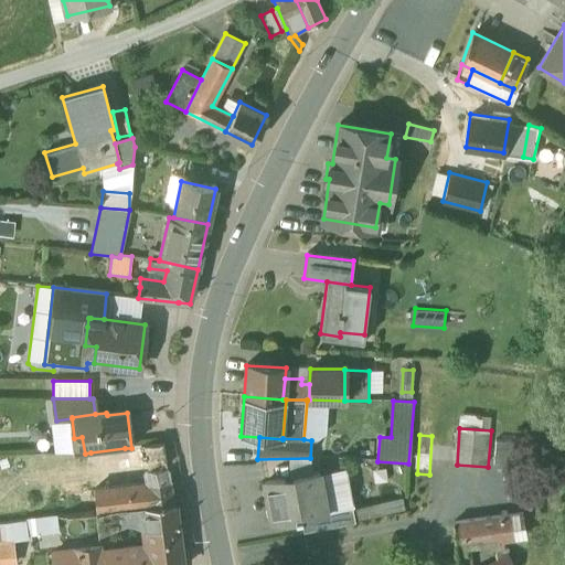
[(497,443),(494,467),(516,469),(519,444),(497,443)]
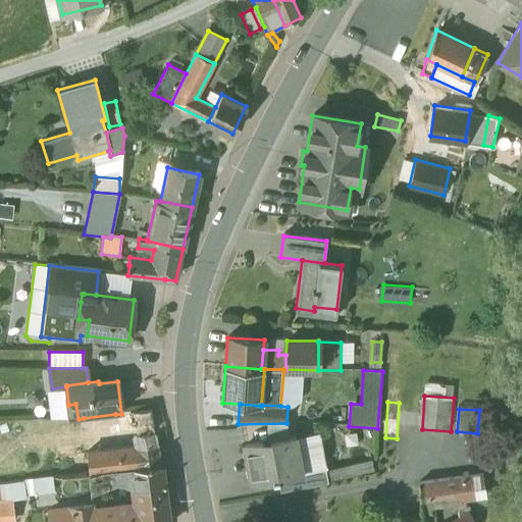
[(136,449),(156,446),(154,431),(134,434),(136,449)]
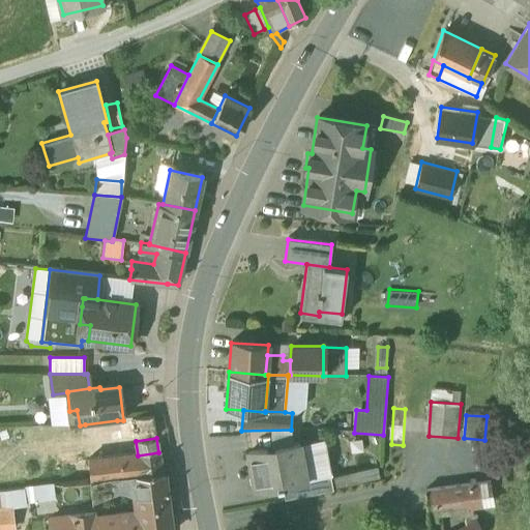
[(299,444),(247,454),(255,491),(282,486),(306,481),(306,478),(299,444)]
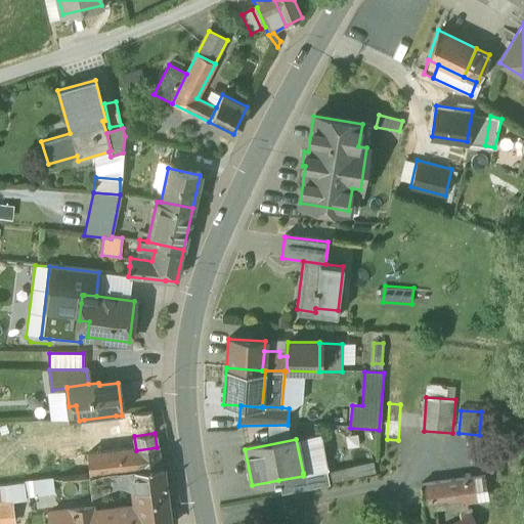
[(157,447),(136,450),(104,453),(107,472),(117,471),(132,470),(139,469),(139,470),(161,467),(157,447)]
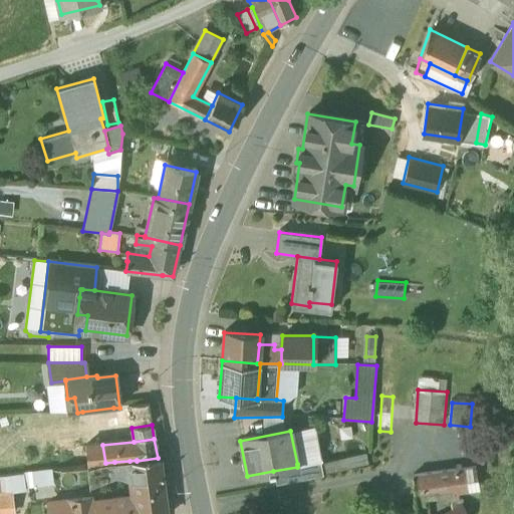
[(102,445),(85,447),(87,468),(87,469),(88,468),(105,464),(105,463),(102,445)]
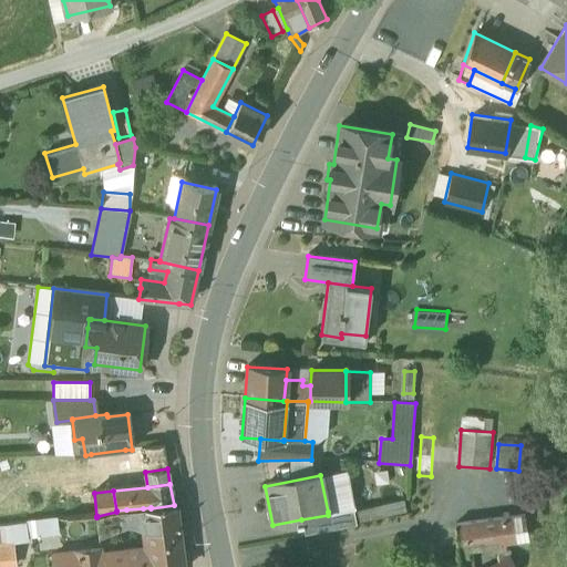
[(354,514),(357,525),(408,515),(405,504),(354,514)]
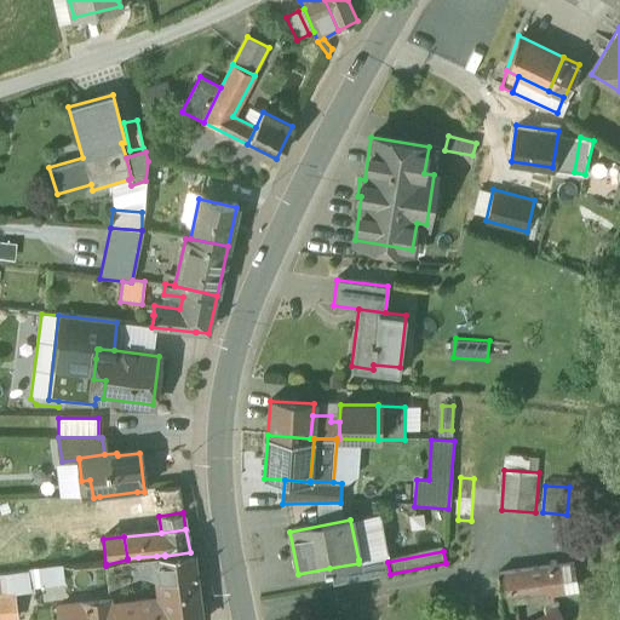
[(199,619),(190,552),(165,556),(165,555),(156,556),(165,607),(155,609),(154,602),(153,602),(154,619),(199,619)]
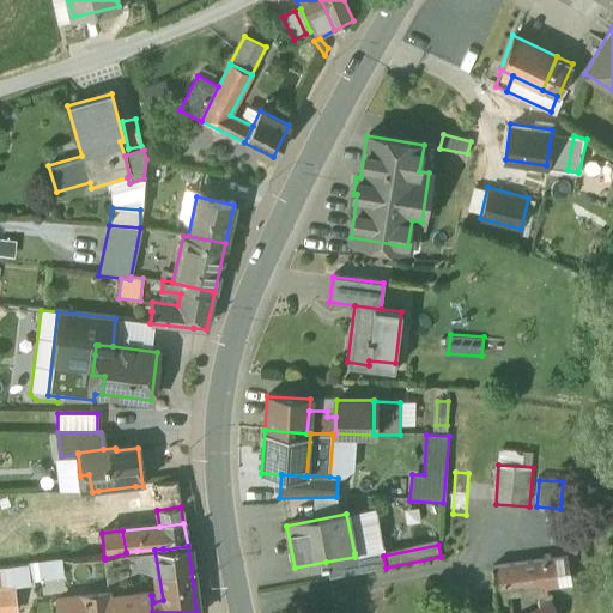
[(382,548),(354,553),(354,557),(326,562),(329,578),(386,568),(383,556),(382,548)]
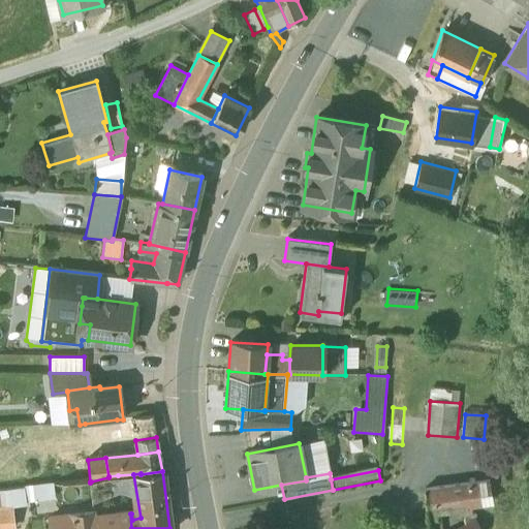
[(109,477),(91,481),(93,499),(119,488),(118,475),(109,476),(109,477)]
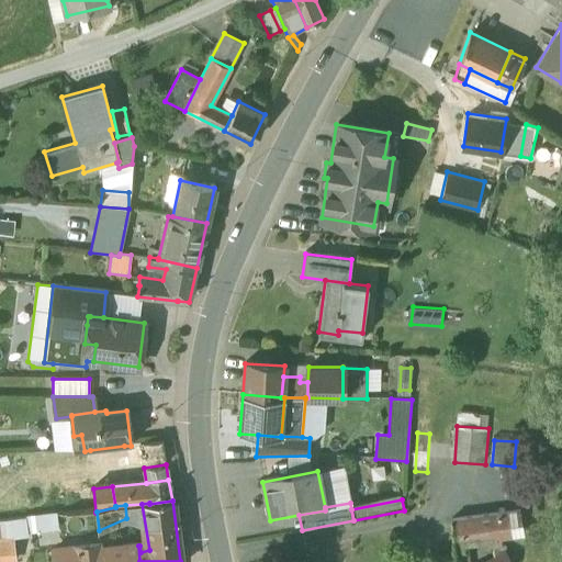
[(497,515),(474,518),(476,534),(476,538),(492,536),(499,535),(497,515)]
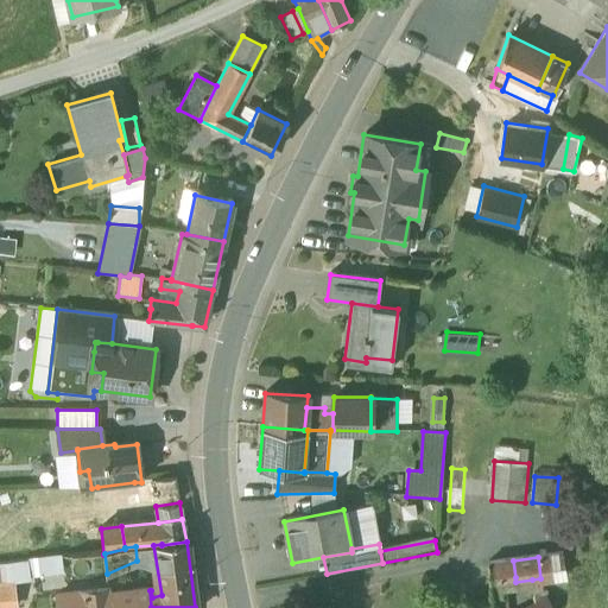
[(62,559),(40,562),(42,576),(63,575),(62,559)]
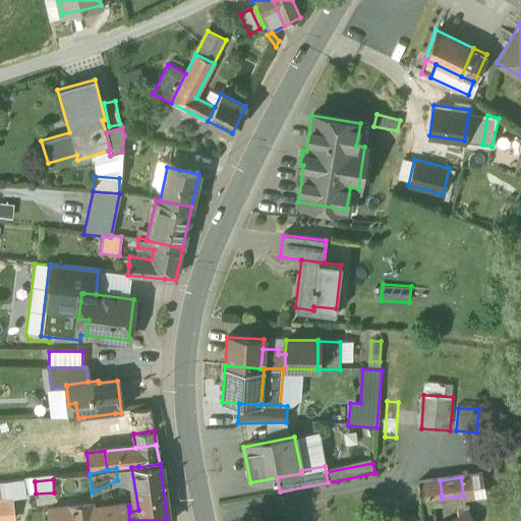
[(440,480),(417,482),(419,498),(442,495),(440,480)]
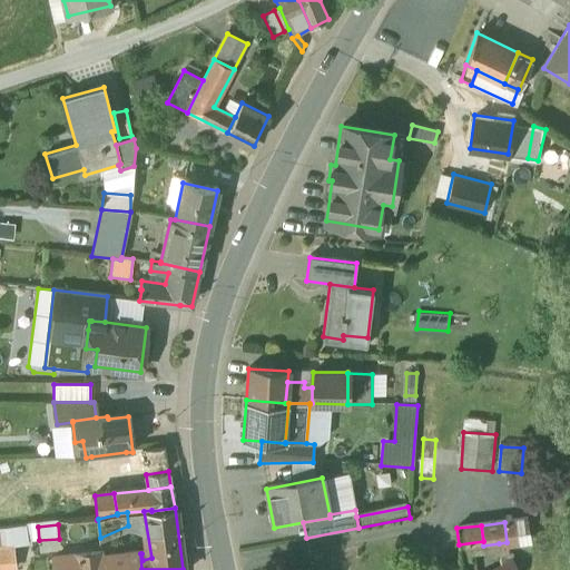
[(507,542),(499,543),(500,552),(508,551),(507,542)]
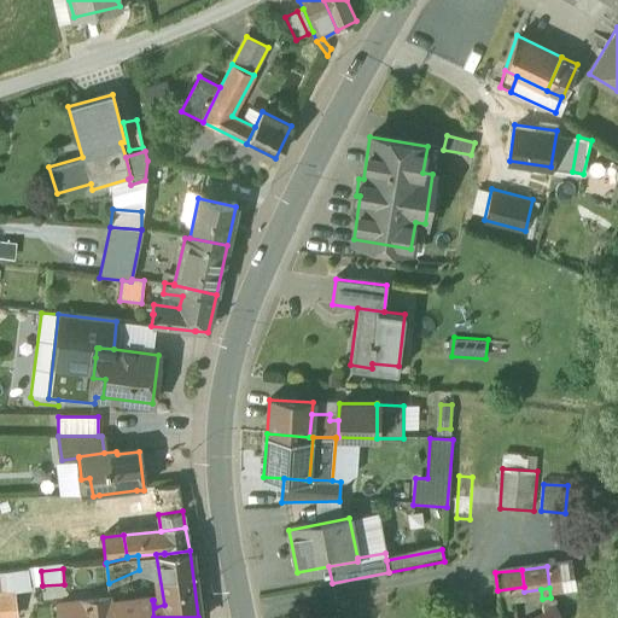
[(13,589),(0,590),(0,617),(12,617),(16,617),(13,589)]
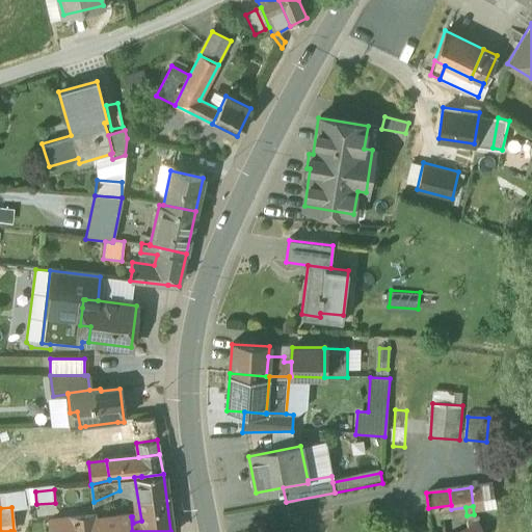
[(132,531),(131,516),(117,519),(120,531),(132,531)]
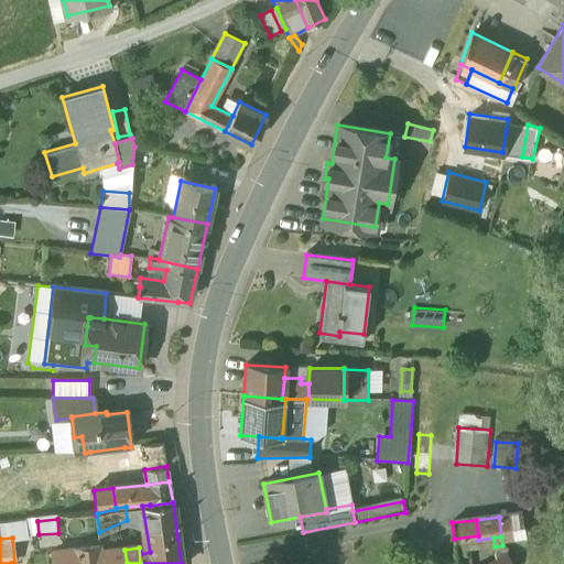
[(56,554),(54,554),(55,563),(106,563),(105,553),(100,549),(56,554)]
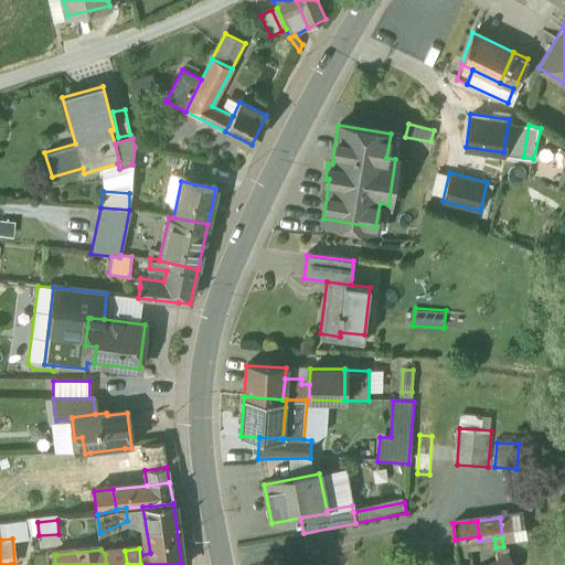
[(127,564),(125,551),(105,554),(106,564),(127,564)]
